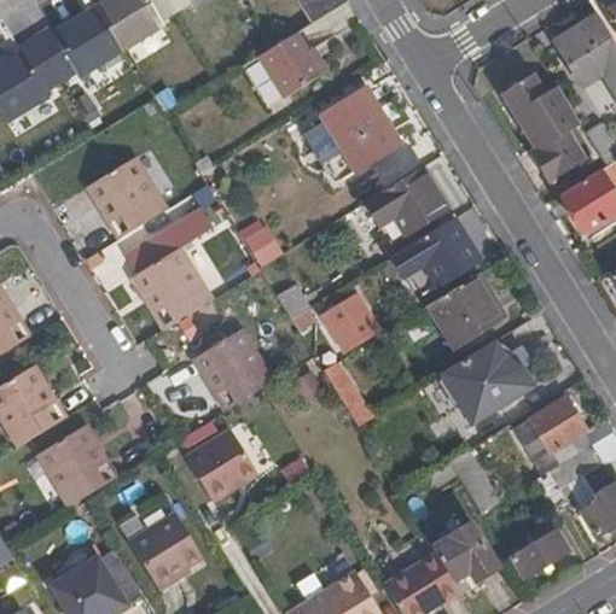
[(17,46),(19,50),(0,62),(0,115),(5,123),(48,97),(46,92),(79,71),(82,75),(163,24),(161,21),(193,0),(98,0),(52,29),(50,25),(17,46)]
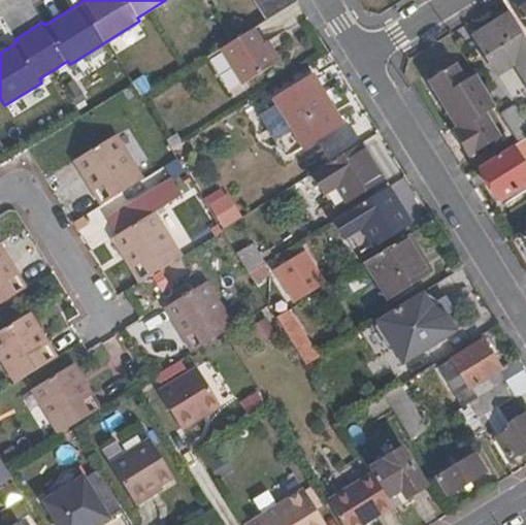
[(251,0),(263,19),(292,0),(251,0)]
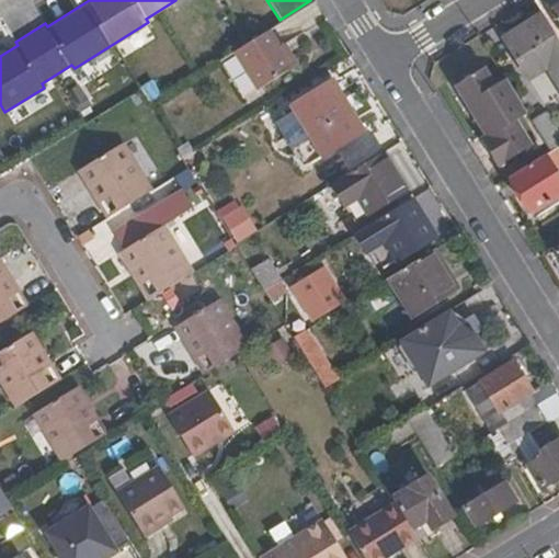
[(558,2),(549,10),(558,24),(558,2)]
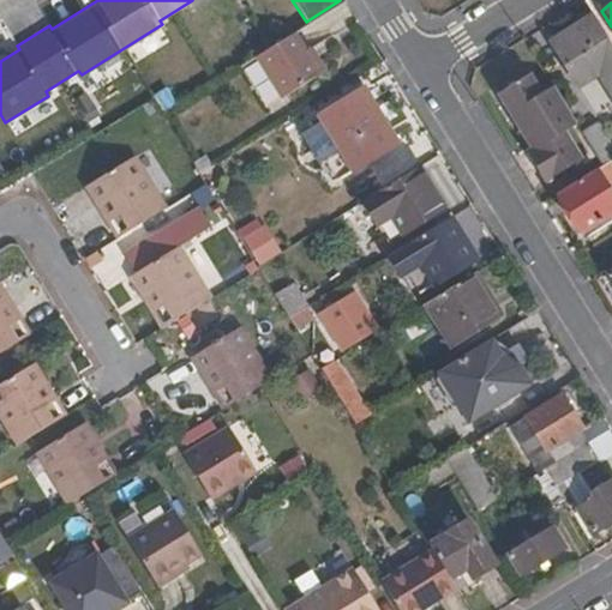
[(598,71),(611,92),(611,41),(594,12),(549,41),(576,84),(598,71)]
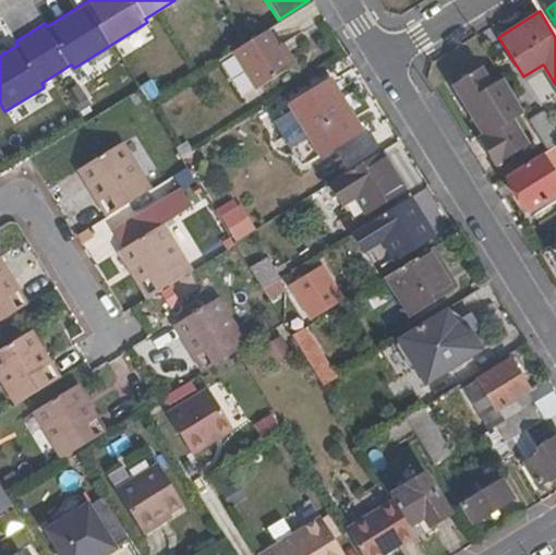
[(233,48),(257,86),(293,63),(280,43),(269,25),(233,48)]
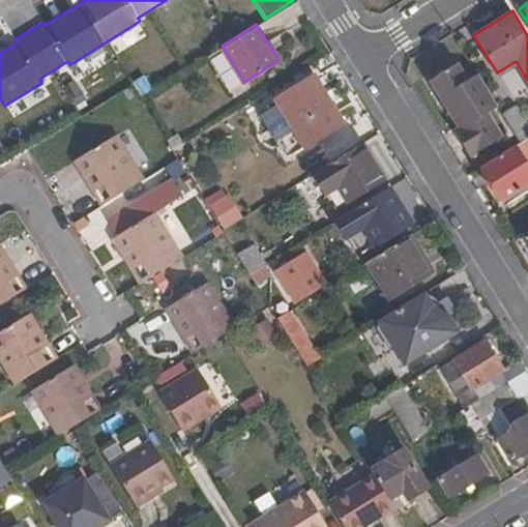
[(271,37),(266,40),(279,60),(283,57),(271,37)]
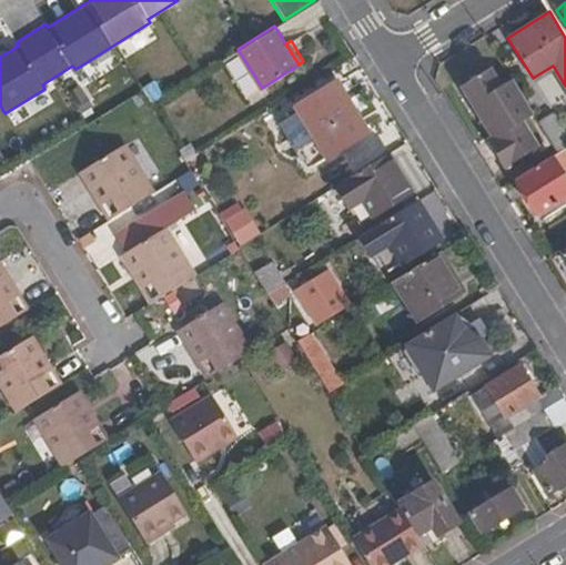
[(542,144),(526,119),(534,114),(512,77),(503,82),(493,67),(465,84),(495,133),(488,139),(506,168),(542,144)]
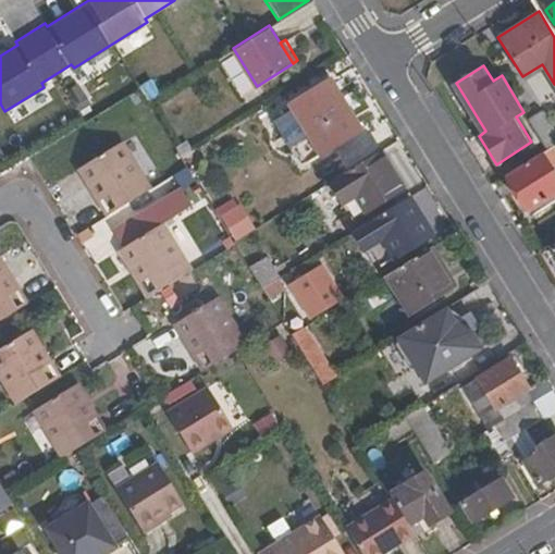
[(327,77),(320,81),(329,96),(335,91),(327,77)]
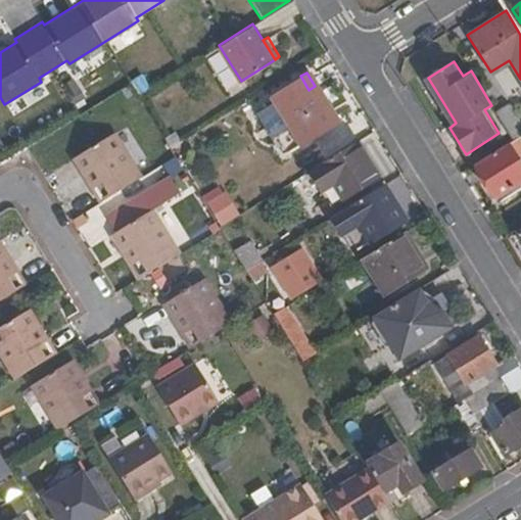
[(300,76),(267,97),(285,129),(291,125),(325,104),(315,86),(309,90),(300,76)]
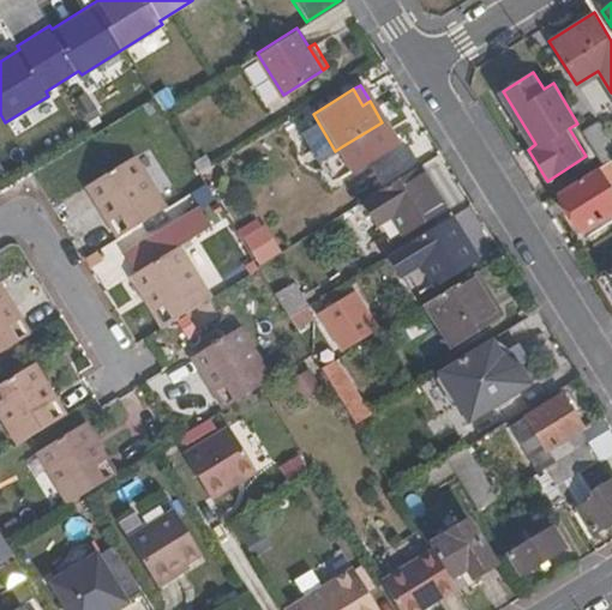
[(312,168),(330,157),(307,119),(289,130),(312,168)]
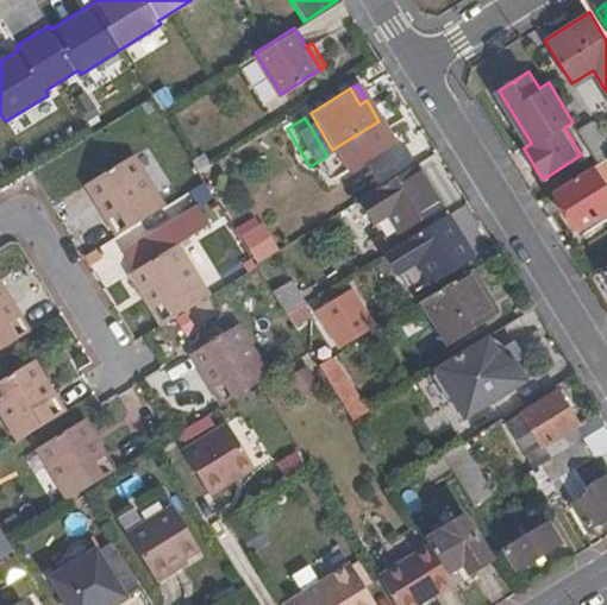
[(606,140),(594,119),(576,128),(596,161),(599,159),(606,155),(606,140)]
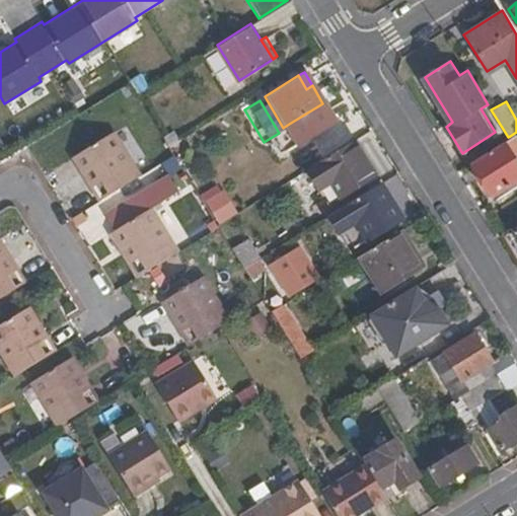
[(333,120),(322,103),(289,124),(299,140),(333,120)]
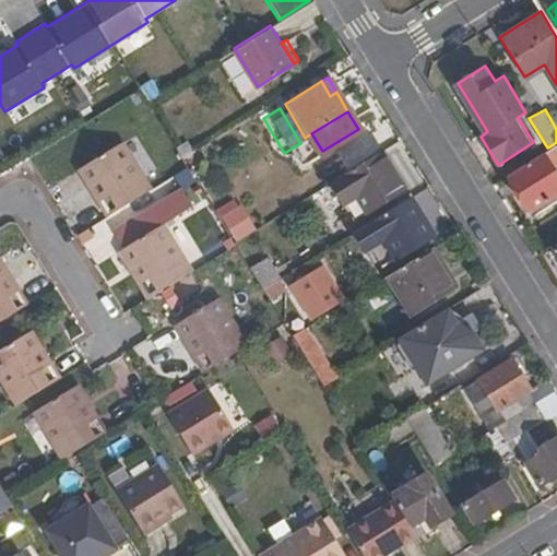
[(311,133),(305,138),(316,155),(322,151),(311,133)]
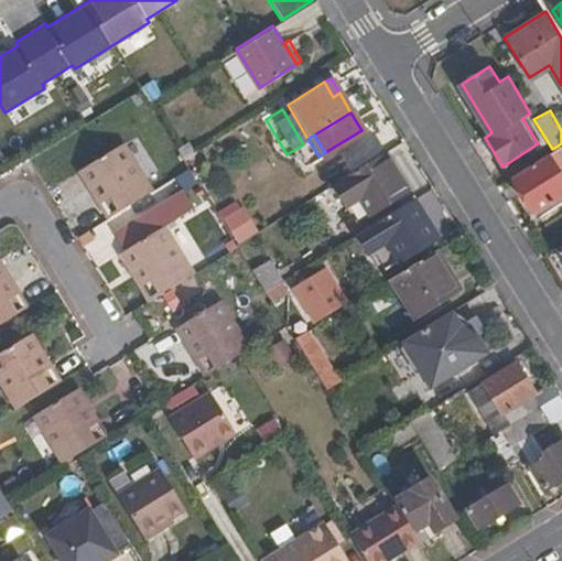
[(125,141),(119,146),(128,160),(134,157),(125,141)]
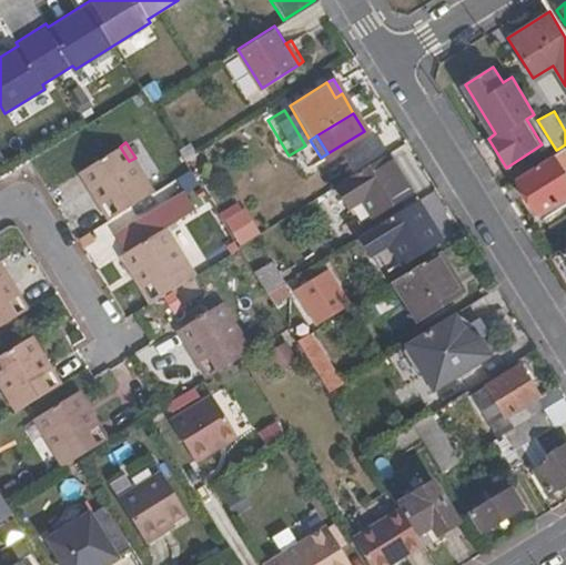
[(120,147),(84,169),(92,183),(88,187),(108,220),(155,191),(135,158),(129,161),(120,147)]
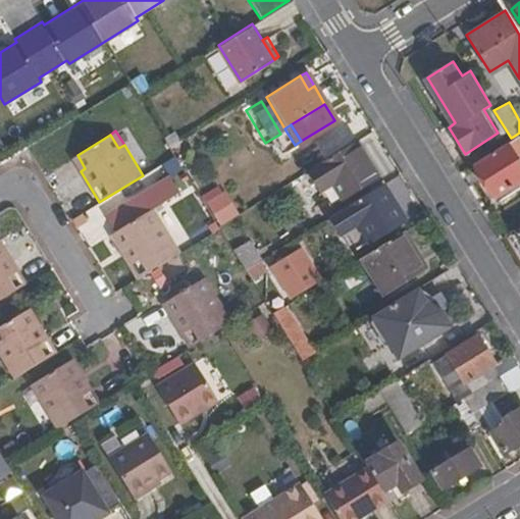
[(376,175),(354,141),(308,169),(331,203),(376,175)]
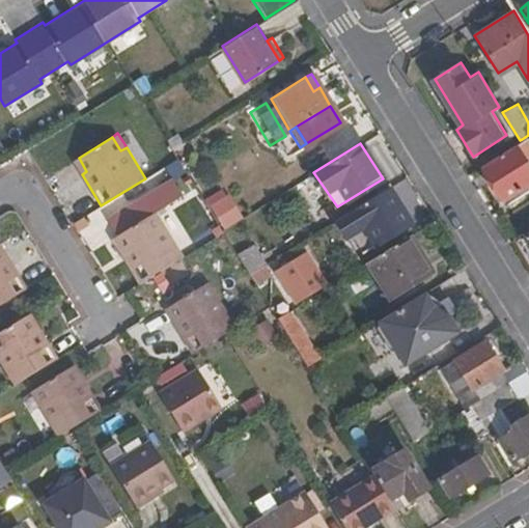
[(501,200),(528,183),(528,168),(514,145),(480,167),(501,200)]
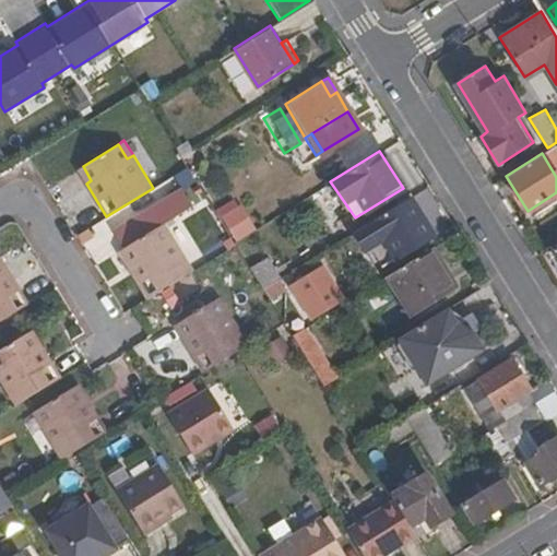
[(83,166),(78,169),(86,184),(91,180),(83,166)]
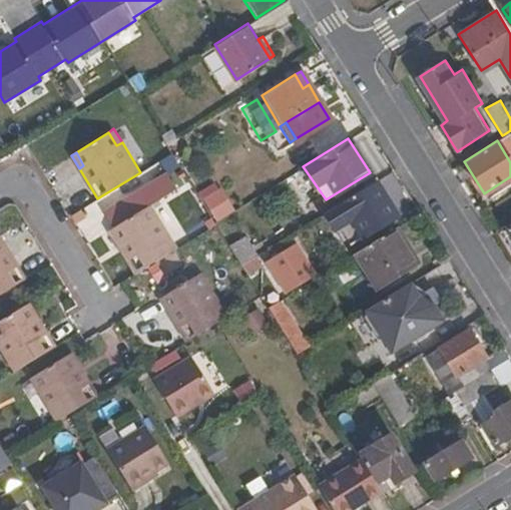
[(360,235),(396,214),(375,180),(341,202),(360,235)]
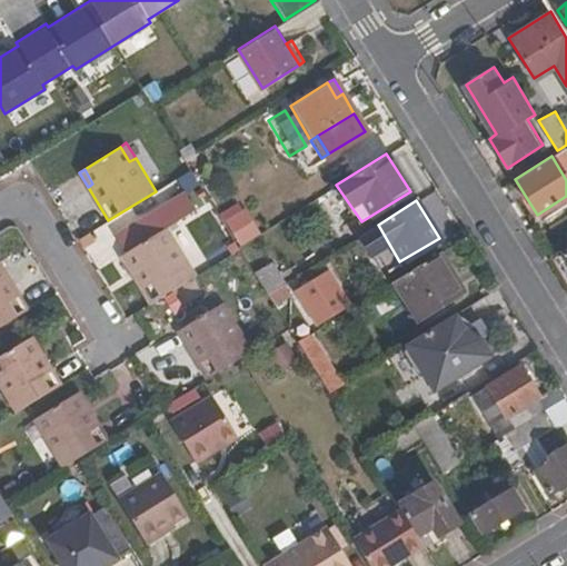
[(241,224),(228,231),(238,247),(251,238),(241,224)]
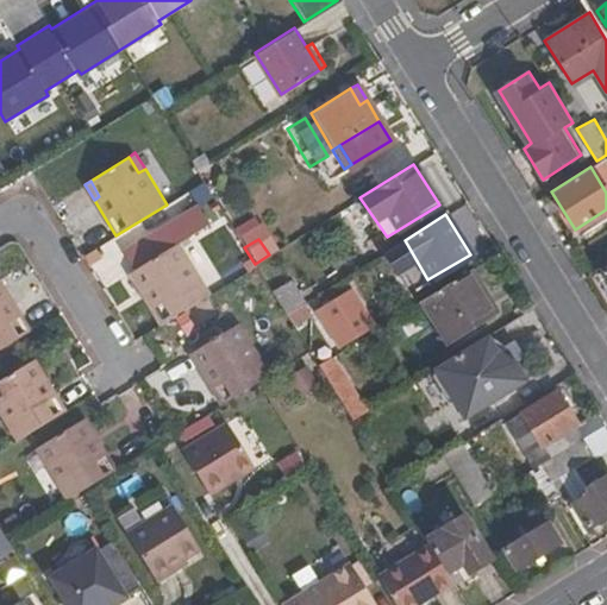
[(180,243),(174,246),(183,264),(191,260),(180,243)]
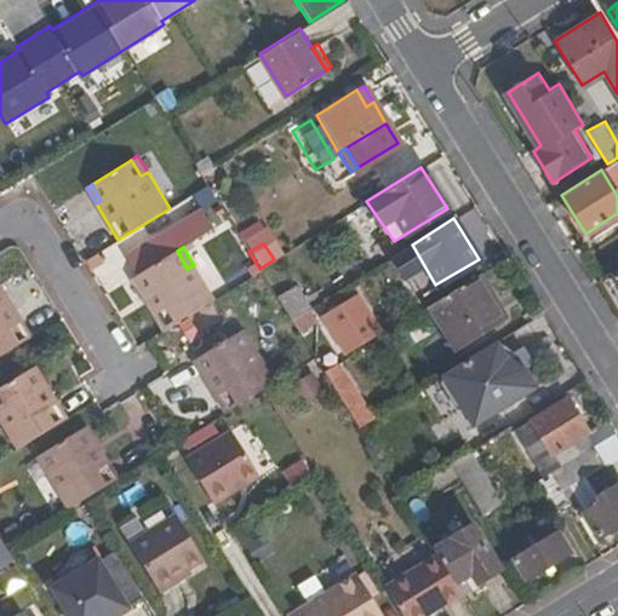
[(177,251),(138,274),(148,291),(141,294),(161,330),(215,300),(194,265),(187,269),(177,251)]
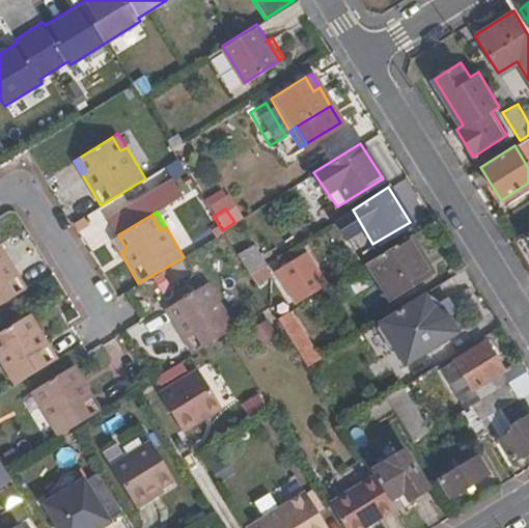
[(118,234),(112,239),(120,252),(127,249),(118,234)]
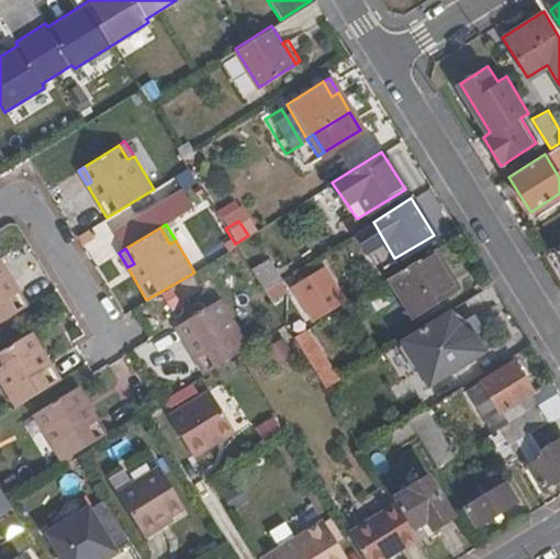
[(439,265),(430,249),(391,275),(413,312),(450,289),(436,267),(439,265)]
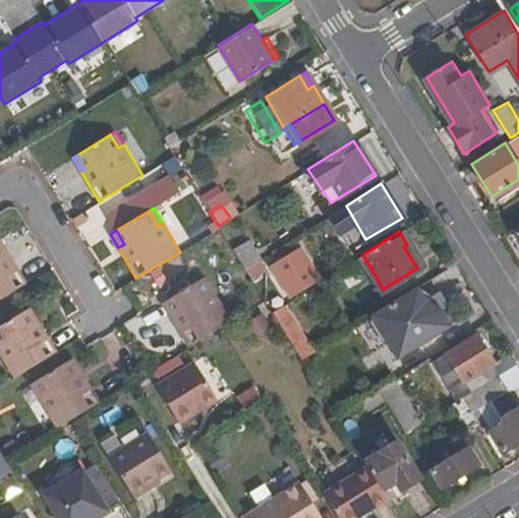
[(0,238),(0,248),(3,253),(8,250),(0,238)]
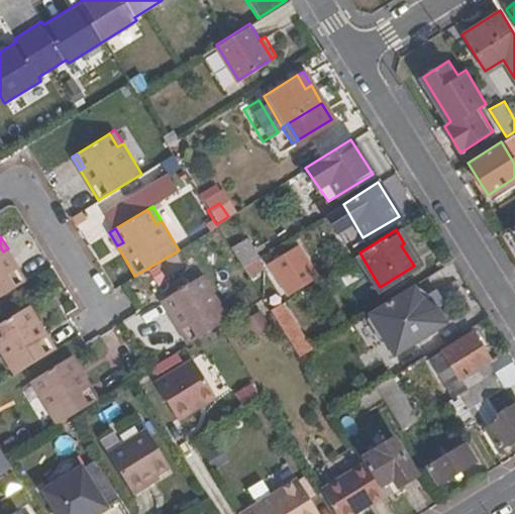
[(0,296),(27,280),(8,248),(3,251),(0,246),(0,296)]
